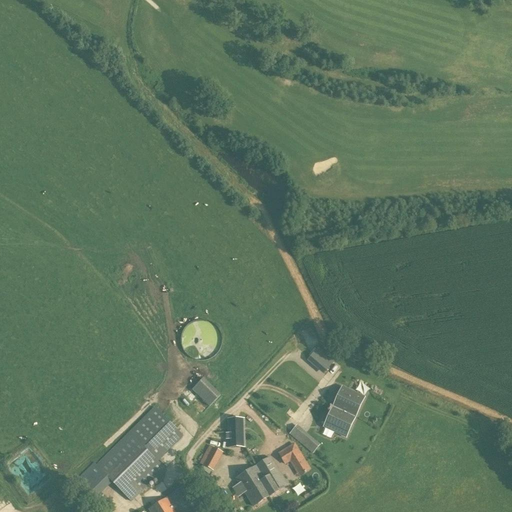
[(185,353),(217,355),(218,323),(186,322),(185,353)]
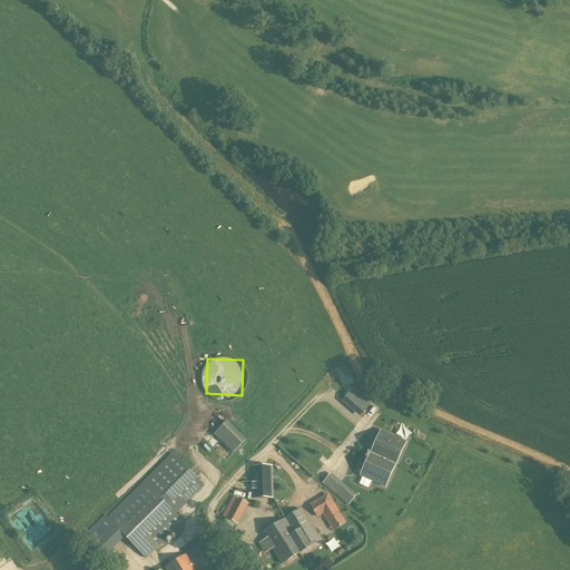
[(342,400),(359,416),(372,402),(355,385),(342,400)]
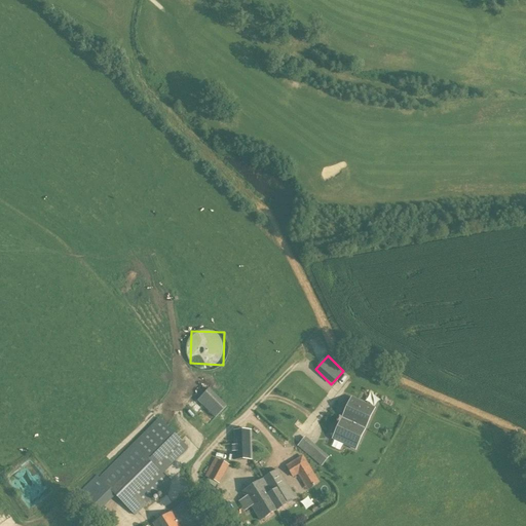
[(197,401),(215,418),(226,407),(209,389),(197,401)]
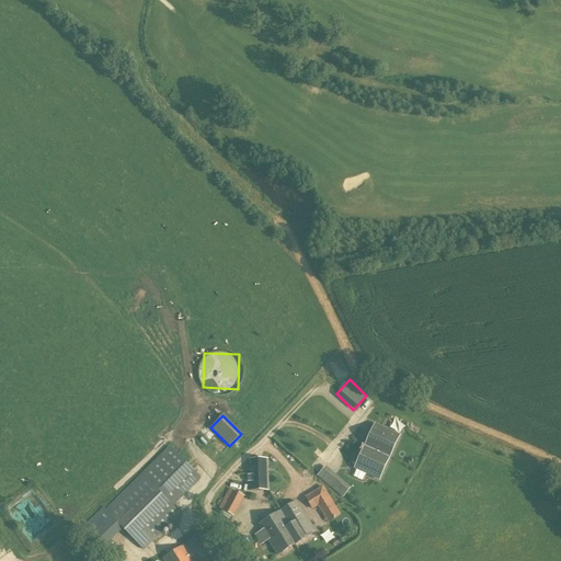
[(389,457),(397,441),(399,436),(398,436),(376,425),(373,432),(375,433),(371,441),(368,439),(366,446),(389,457)]
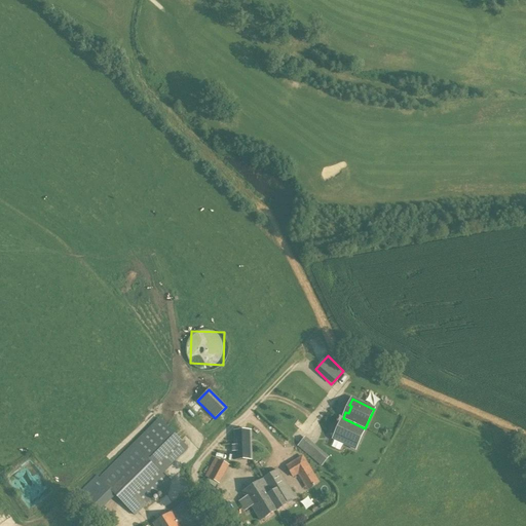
[(97,476),(72,499),(90,520),(115,497),(135,517),(171,481),(163,474),(188,448),(159,418),(99,477),(97,476)]
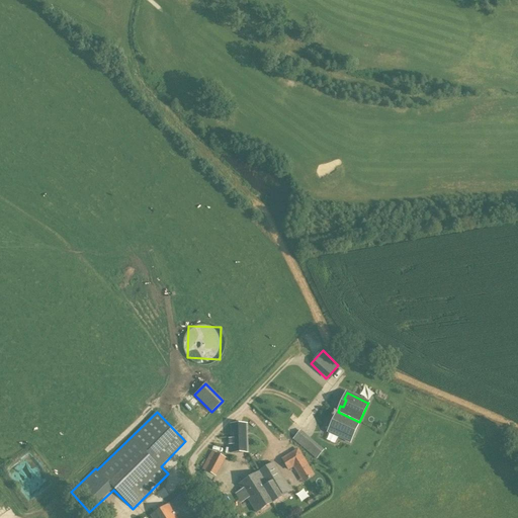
[(349,442),(359,422),(338,412),(334,419),(337,420),(334,427),(331,426),(328,432),(349,442)]
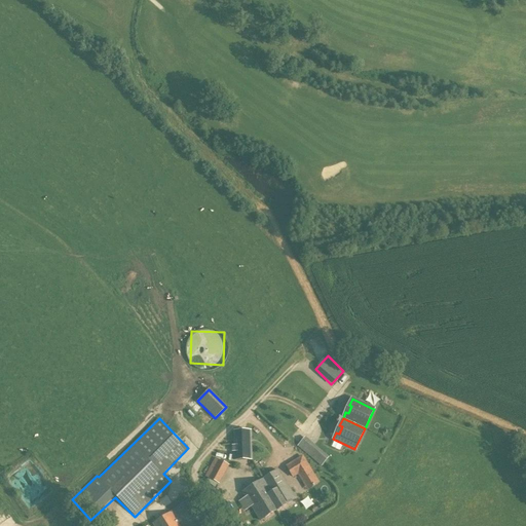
[(238,451),(234,452),(234,460),(251,459),(251,430),(233,430),(234,446),(237,446),(238,451)]
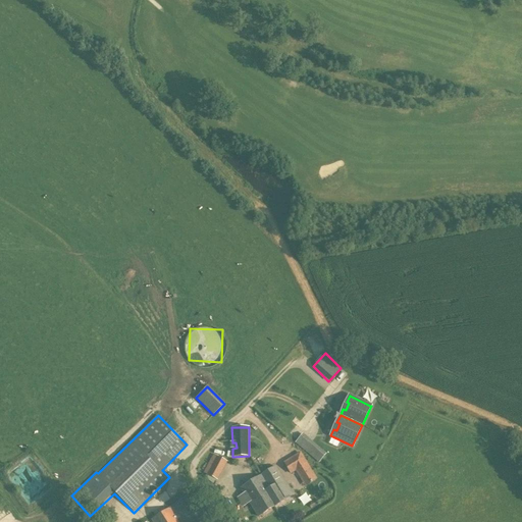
[(303,432),(295,441),(318,462),(326,453),(303,432)]
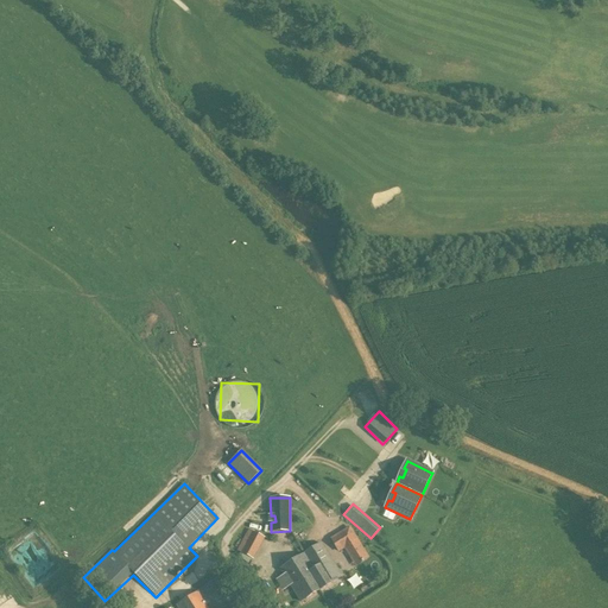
[(355,568),(369,559),(349,527),(329,540),(339,553),(343,550),(355,568)]
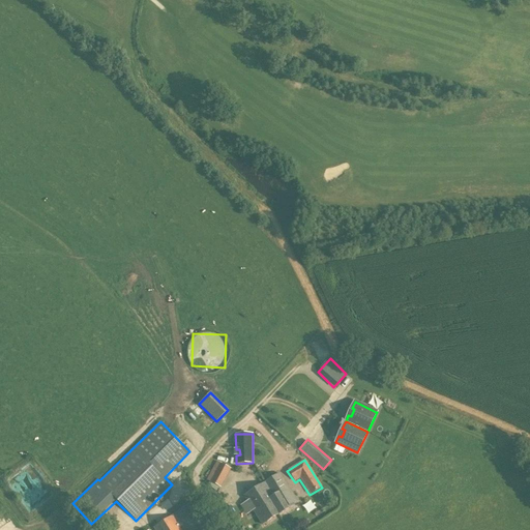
[(221,488),(231,469),(216,461),(205,479),(221,488)]
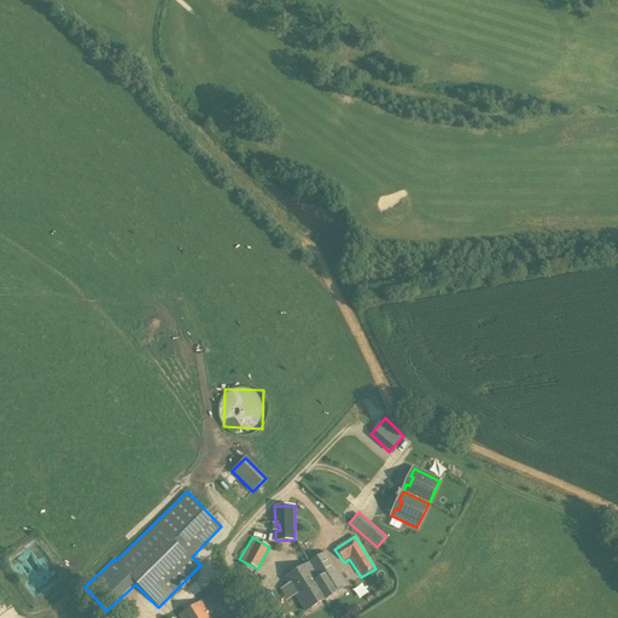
[(325,553),(309,563),(320,581),(328,575),(336,571),(325,553)]
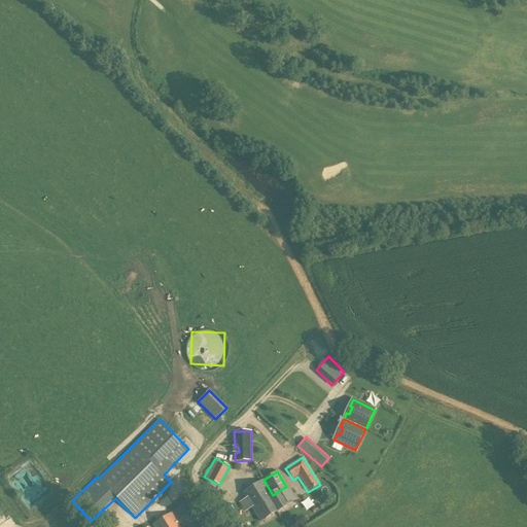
[(273,495),(264,480),(243,493),(260,522),(277,512),(268,497),(273,495)]
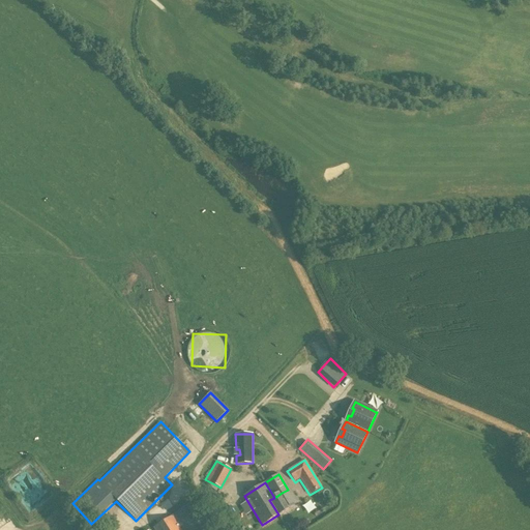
[(290,493),(288,490),(282,493),(274,498),(269,500),(278,514),(280,514),(293,506),(286,495),(290,493)]
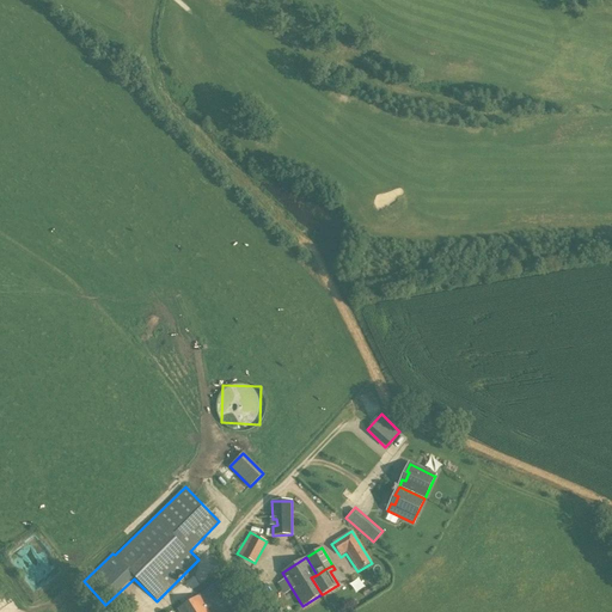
[(245,611),(226,579),(177,610),(177,611),(245,611)]
